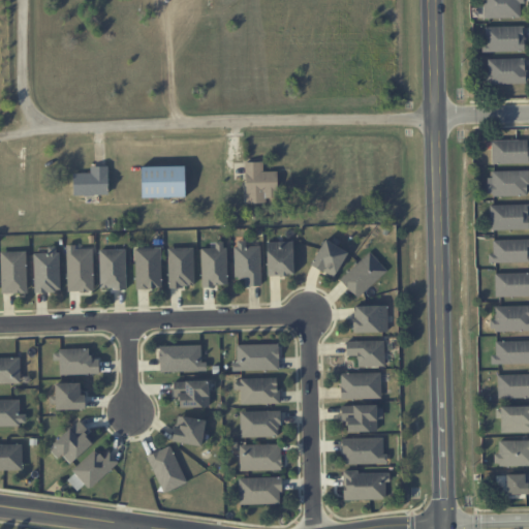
[(524,0),(484,0),(484,18),(521,18),(520,3),(525,3),(524,0)]
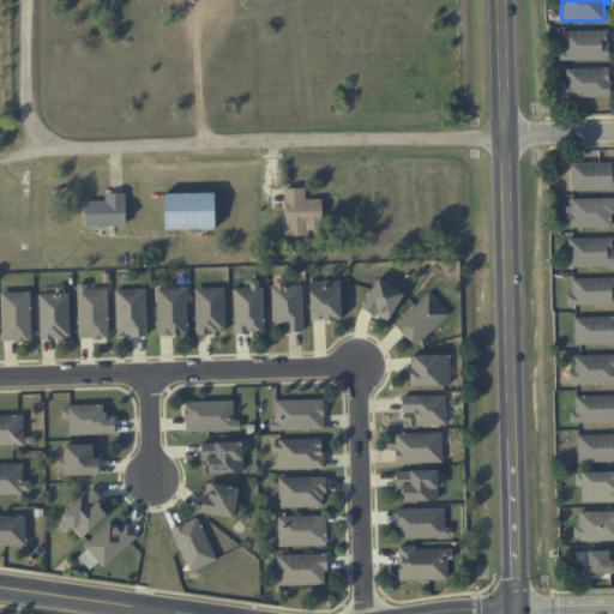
[(609,59),(608,29),(563,31),(564,60),(609,59)]
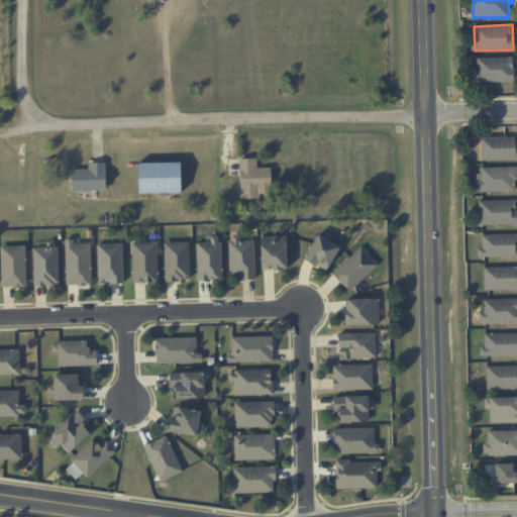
[(476,58),(476,82),(514,81),(514,57),(476,58)]
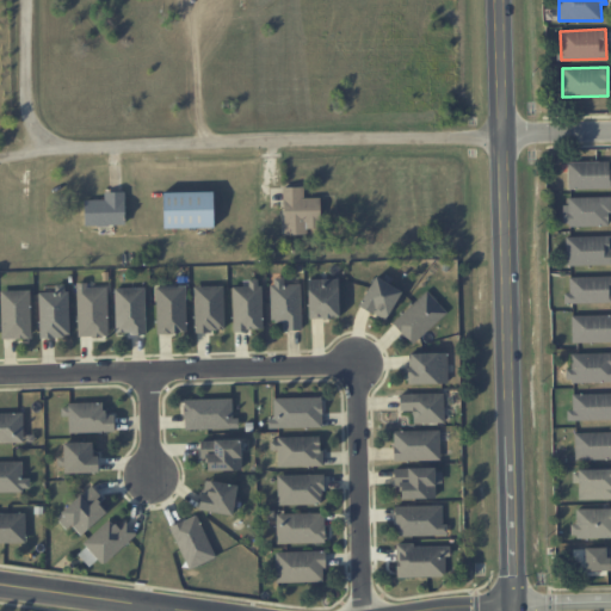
[(568,162),(568,189),(610,187),(610,161),(568,162)]
